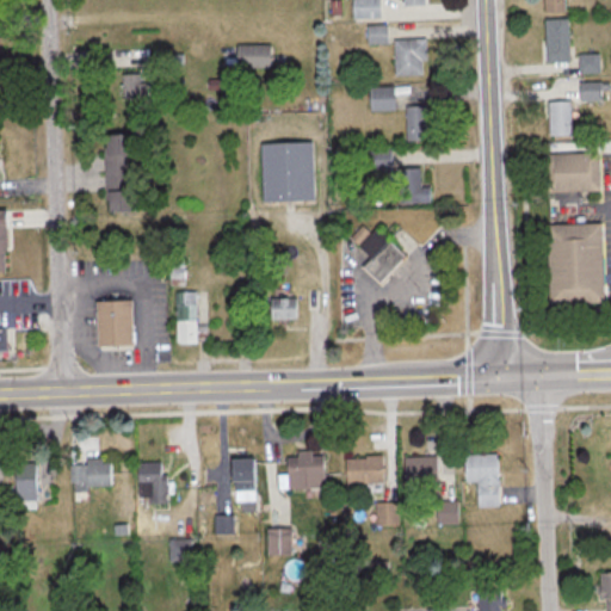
[(378,17),(378,0),(350,0),(351,17),(378,17)]
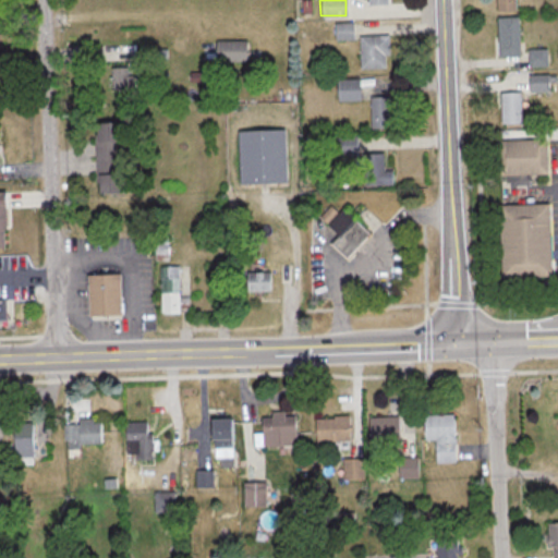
[(514,11),(513,0),(495,0),(495,11),(514,11)]
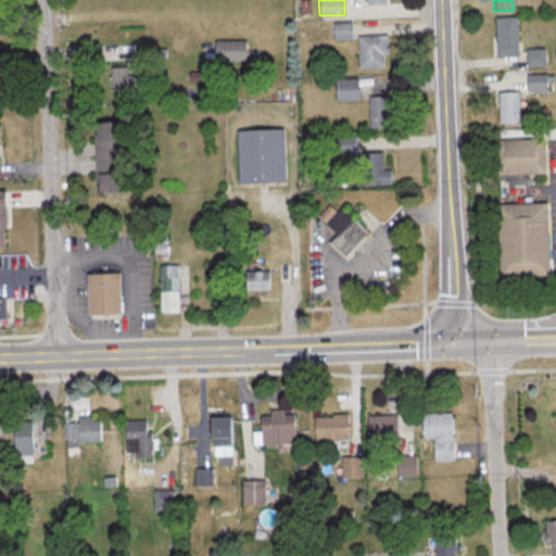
[(495,55),(516,55),(516,16),(495,16),(495,55)]
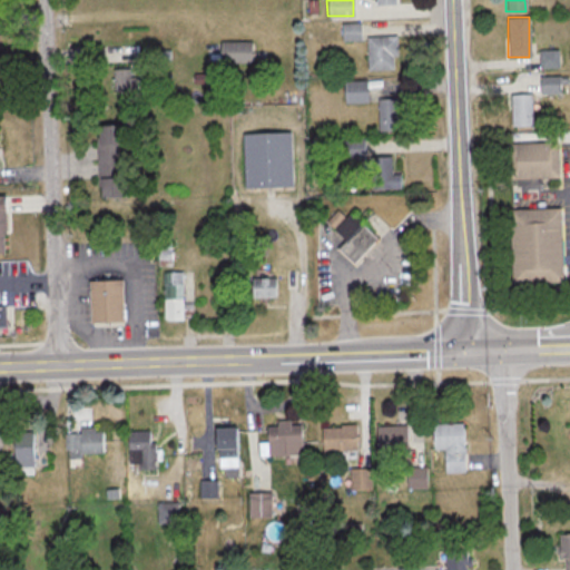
[(341,23),(341,40),(360,40),(360,23),(341,23)]
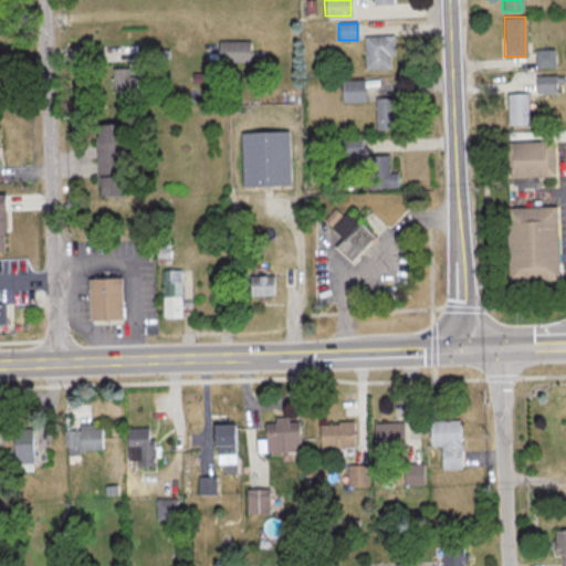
[(364,69),(392,69),(392,35),(364,35),(364,69)]
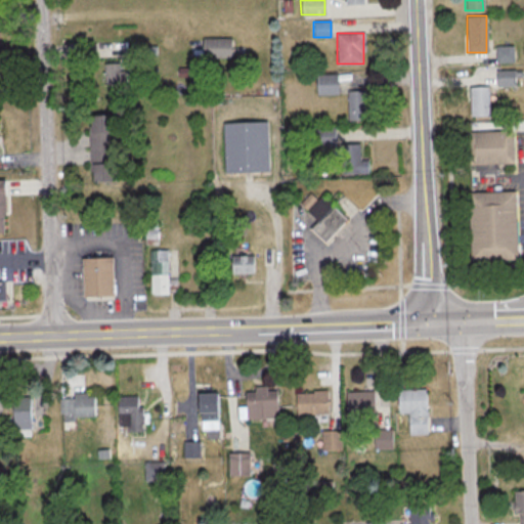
[(229,37),(201,37),(201,56),(229,56),(229,37)]
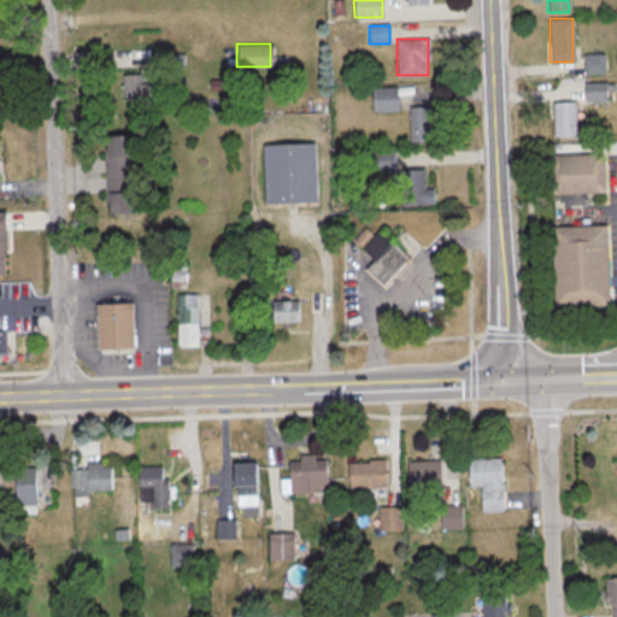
[(604,53),(583,53),(583,72),(604,72),(604,53)]
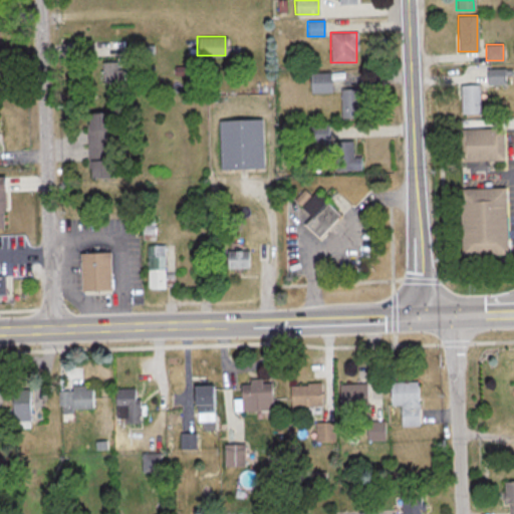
[(486,68),(486,83),(505,83),(505,68),(486,68)]
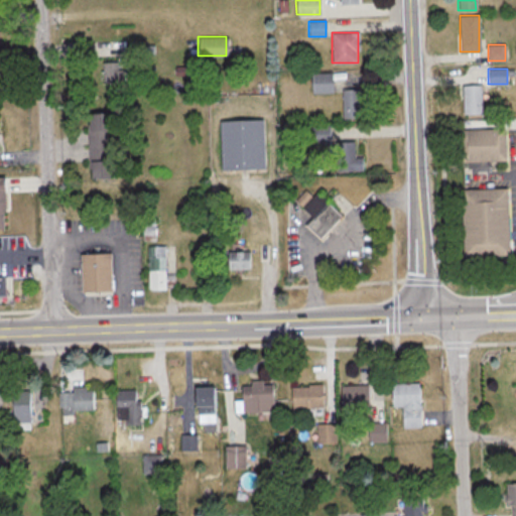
[(310,92),(331,92),(331,72),(310,72),(310,92)]
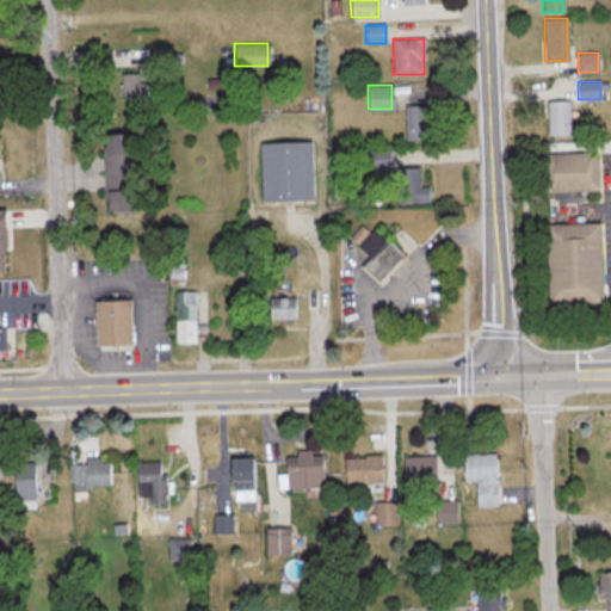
[(547,135),(569,135),(569,100),(547,100),(547,135)]
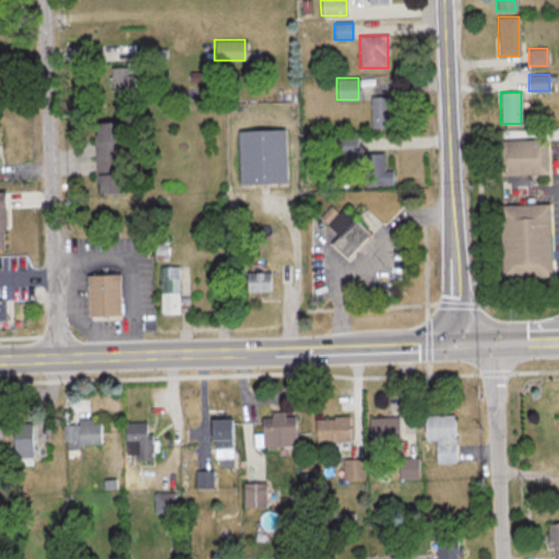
[(390,95),(370,95),(370,128),(390,128),(390,95)]
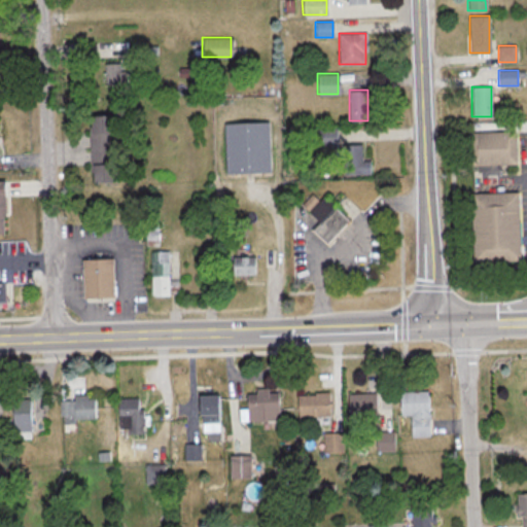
[(90,115),(90,182),(113,182),(112,115),(90,115)]
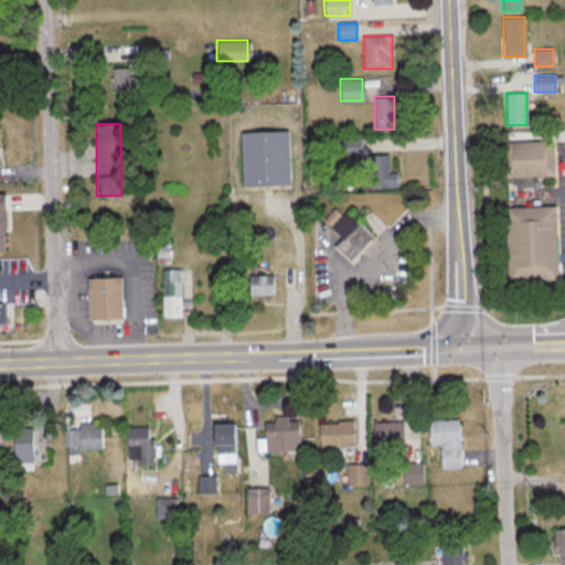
[(288,184),(288,130),(240,130),(241,185),(288,184)]
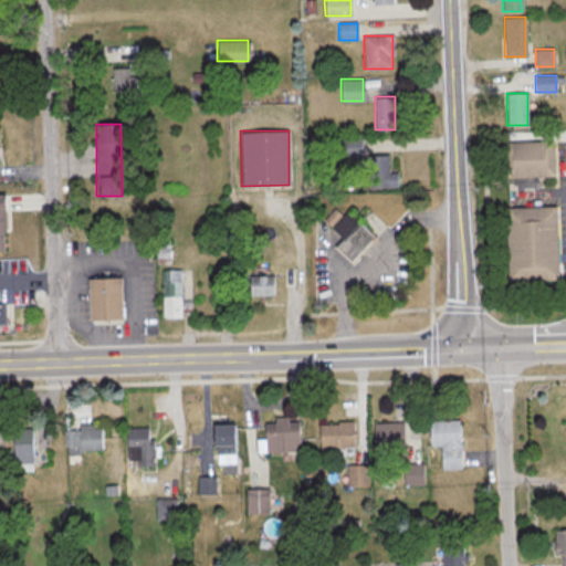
[(513,144),(515,177),(557,174),(555,142),(513,144)]
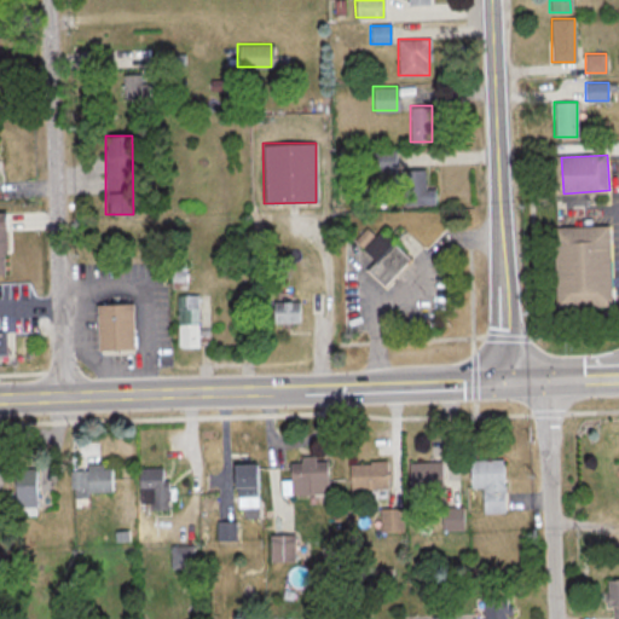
[(435,204),(435,187),(423,189),(423,169),(403,169),(403,204),(435,204)]
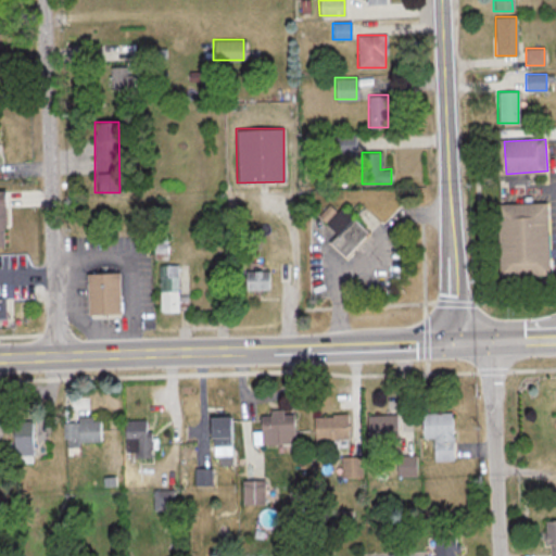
[(368,234),(340,205),(324,223),(335,234),(327,242),(343,258),(368,234)]
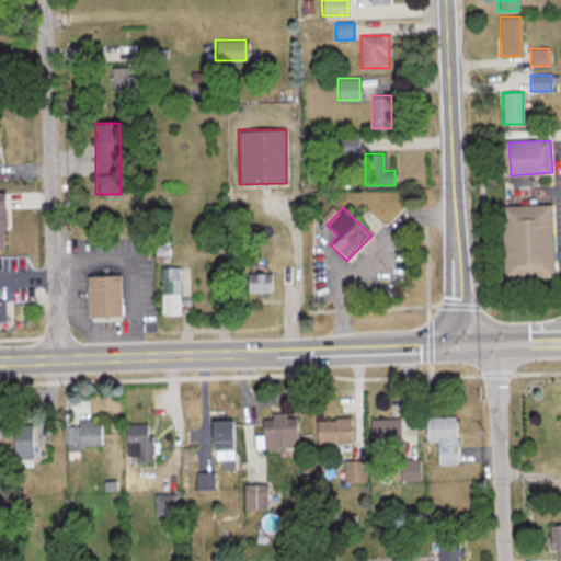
[(507,209),(507,278),(557,278),(557,209),(507,209)]
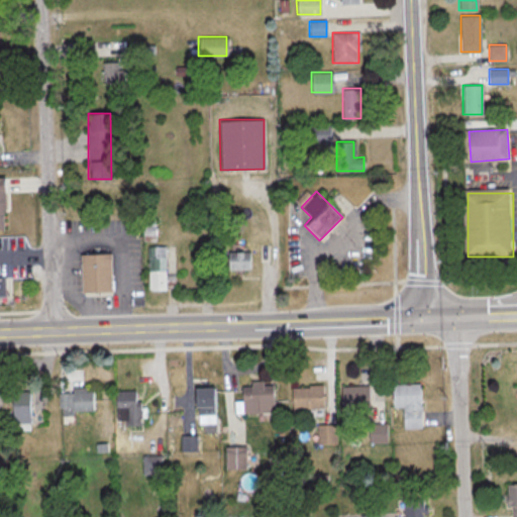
[(174,291),(174,276),(165,276),(165,246),(147,246),(147,291),(174,291)]
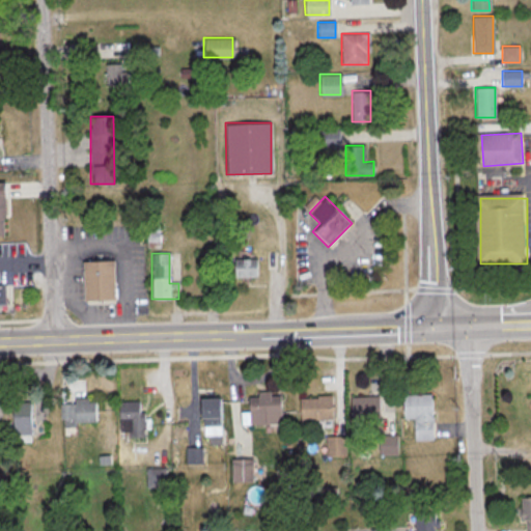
[(257,277),(257,258),(232,258),(232,277),(257,277)]
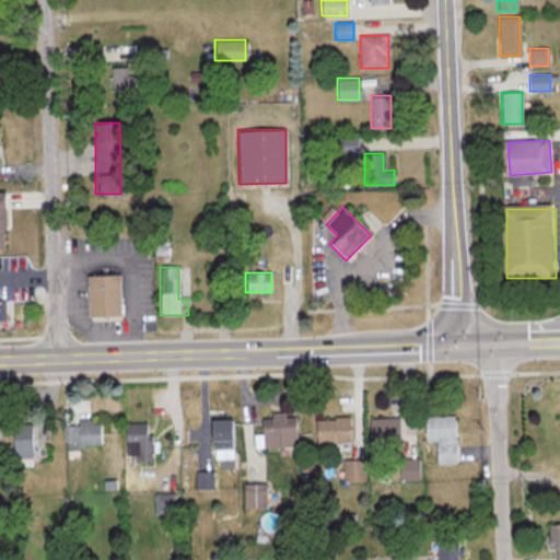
[(85,317),(120,317),(120,275),(85,275),(85,317)]
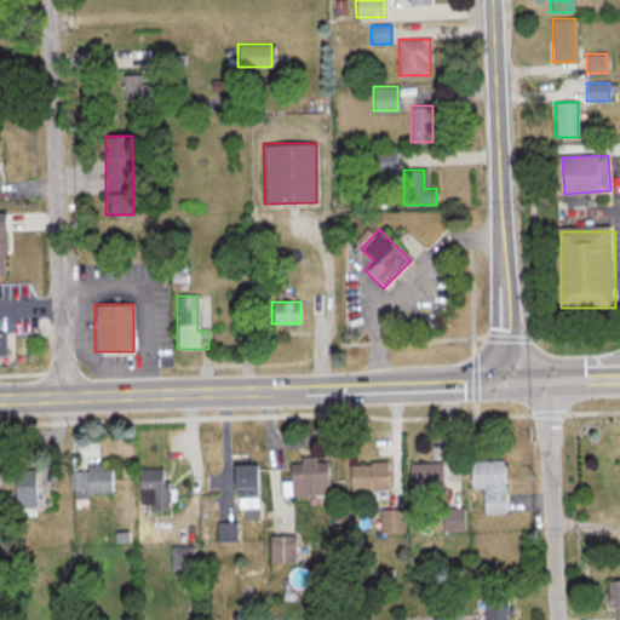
[(327,460),(288,460),(288,494),(327,494),(327,460)]
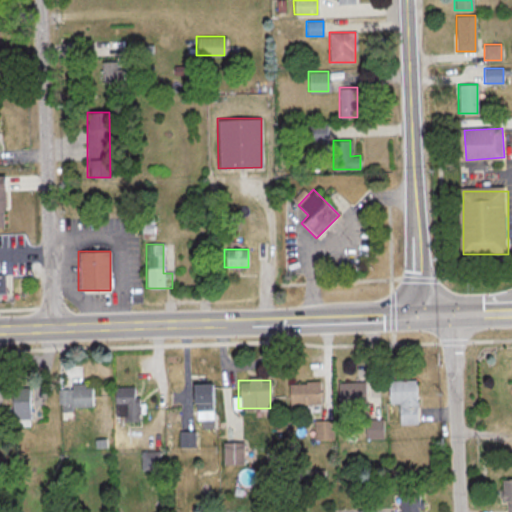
[(388,381),(388,403),(399,403),(399,424),(416,424),(416,381),(388,381)]
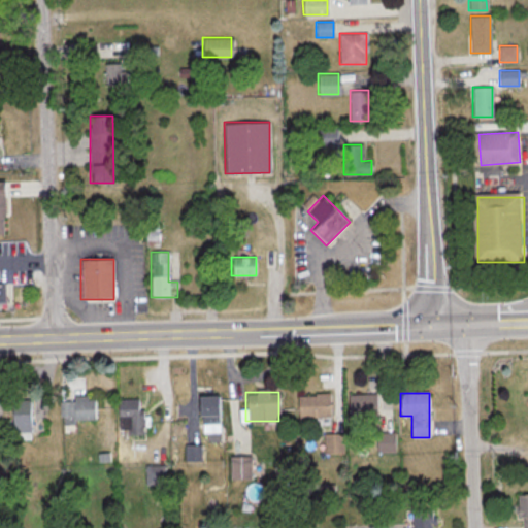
[(298,394),(298,417),(329,417),(329,394),(298,394)]
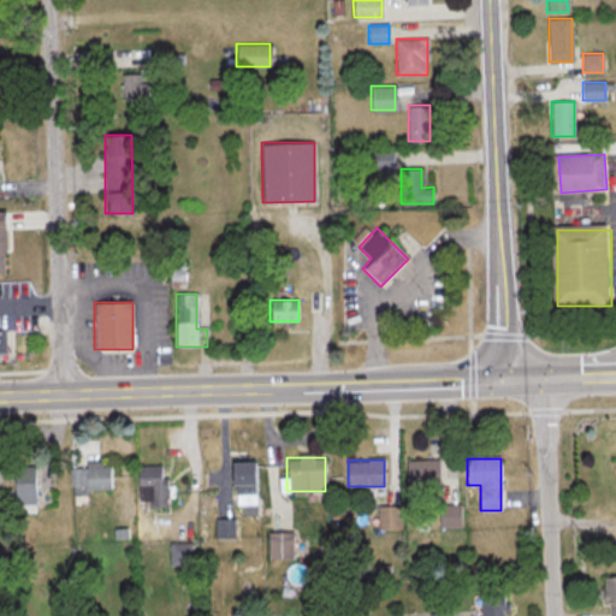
[(440,460),(407,460),(407,493),(440,493),(440,460)]
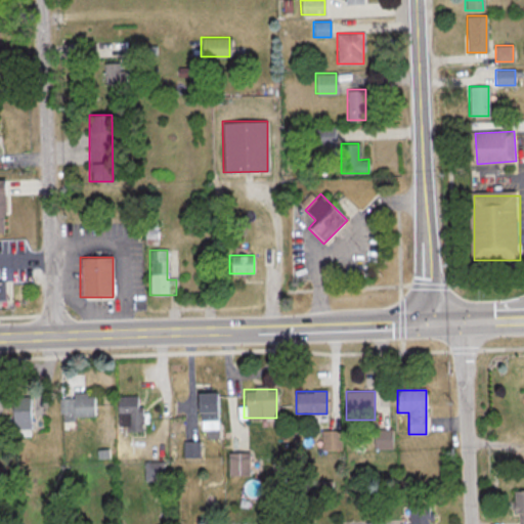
[(198,429),(217,429),(217,393),(198,393),(198,429)]
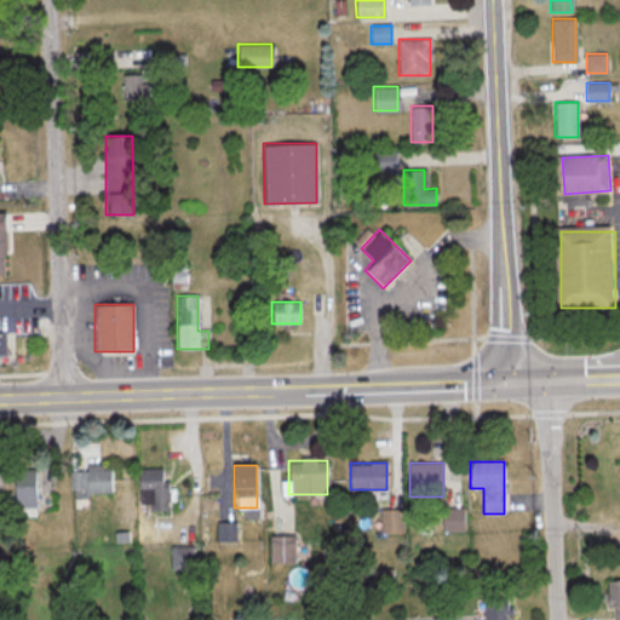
[(72,468),(72,494),(112,494),(112,468),(72,468)]
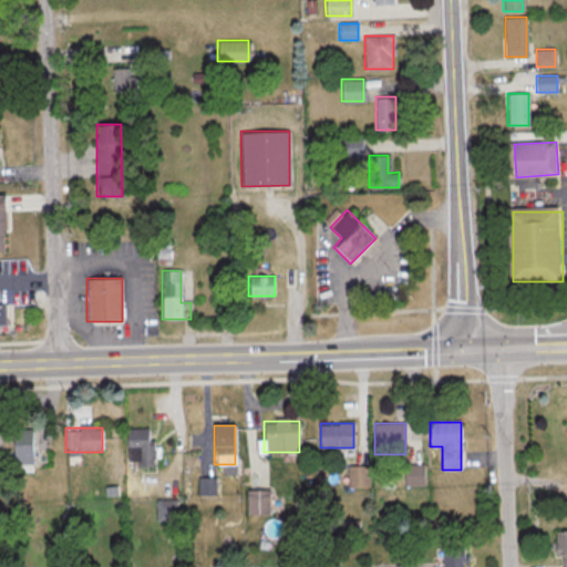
[(10,429),(10,467),(32,467),(32,429),(10,429)]
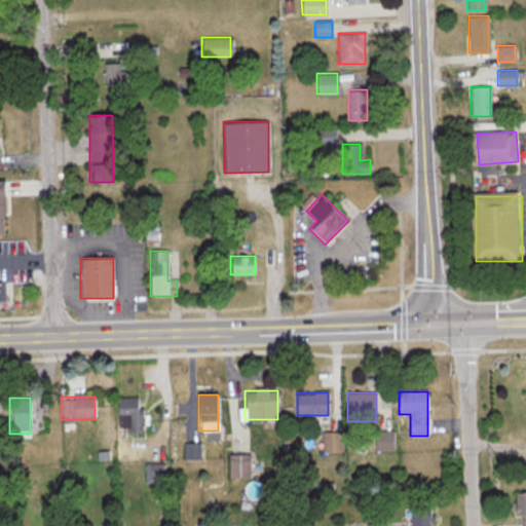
[(117,398),(117,433),(142,433),(142,398),(117,398)]
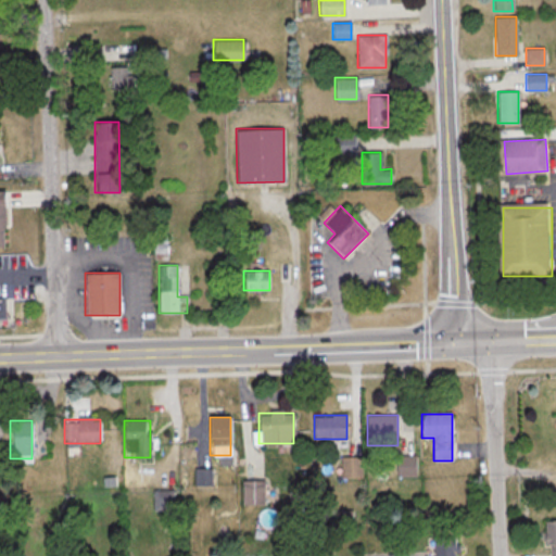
[(395,476),(416,476),(415,456),(395,456),(395,476)]
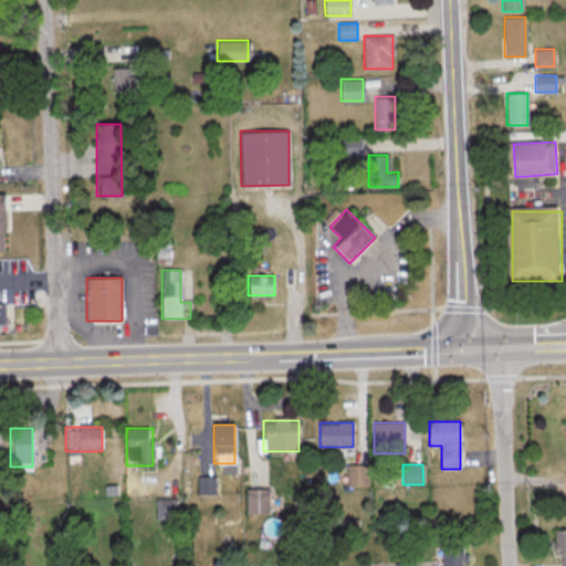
[(347,485),(367,485),(367,465),(347,465),(347,485)]
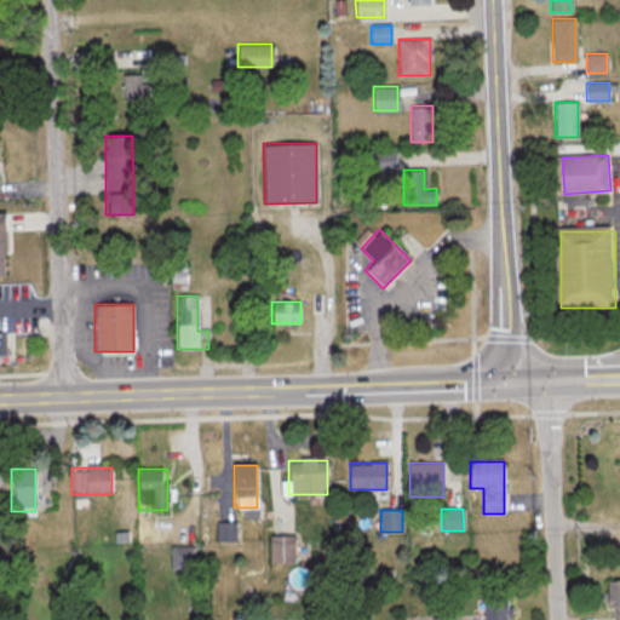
[(235,523),(218,523),(218,540),(235,540),(235,523)]
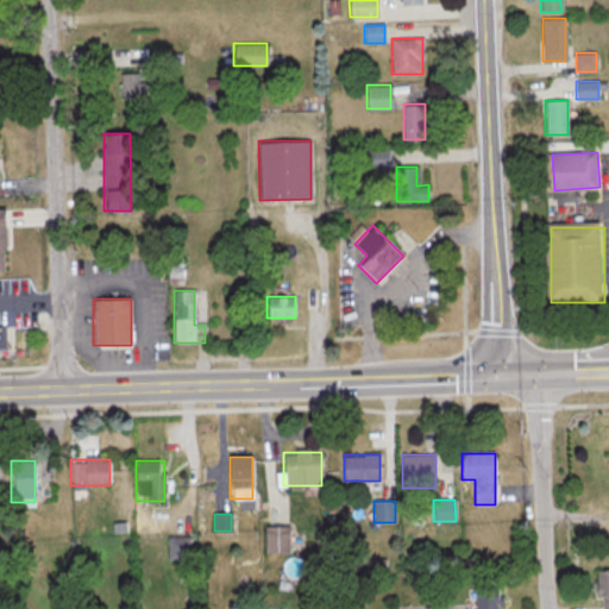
[(264,526),(264,552),(289,552),(289,526),(264,526)]
